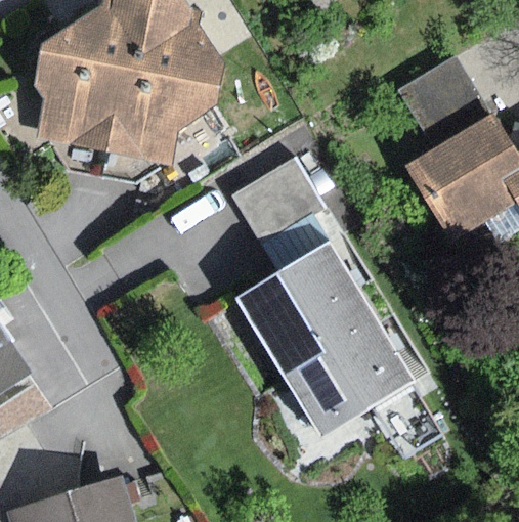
[(99,0),(98,6),(41,45),(33,84),(41,95),(33,137),(102,150),(118,67),(140,72),(154,0),(99,0)]
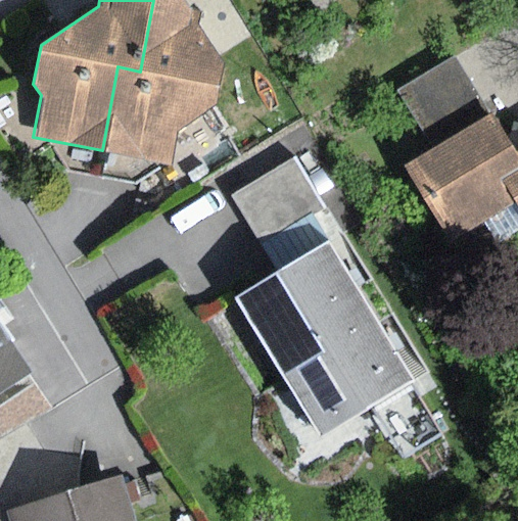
[(153,0),(140,72),(118,66),(102,150),(167,162),(173,132),(216,106),(224,66),(196,28),(198,9),(186,8),(180,0),(153,0)]
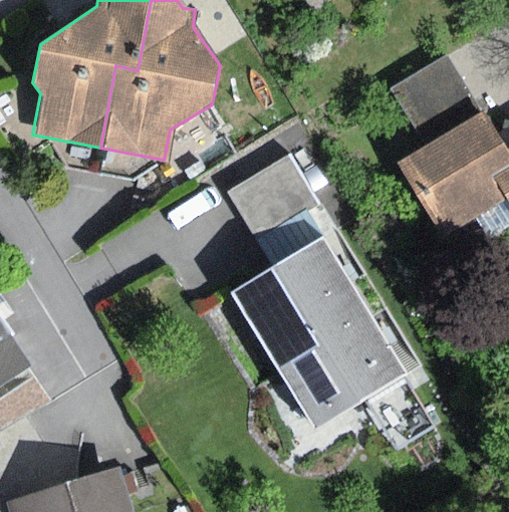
[(388,86),(421,141),(477,106),(444,52),(388,86)]
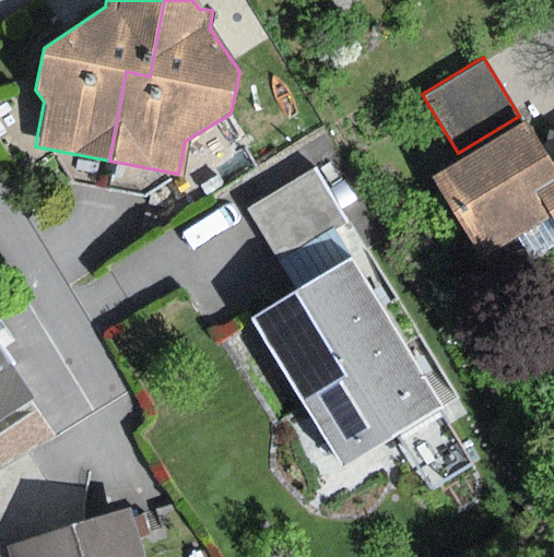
[(458,153),(427,172),(479,256),(547,213),(553,223),(553,158),(547,163),(519,116),(458,153)]
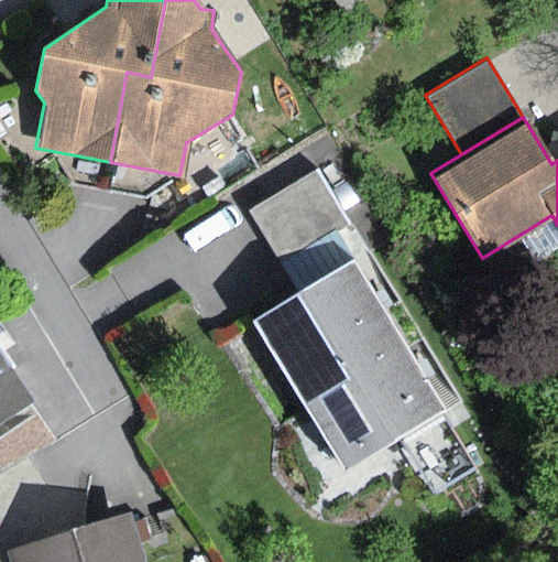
[(315,170),(245,209),(277,266),(347,226),(315,170)]
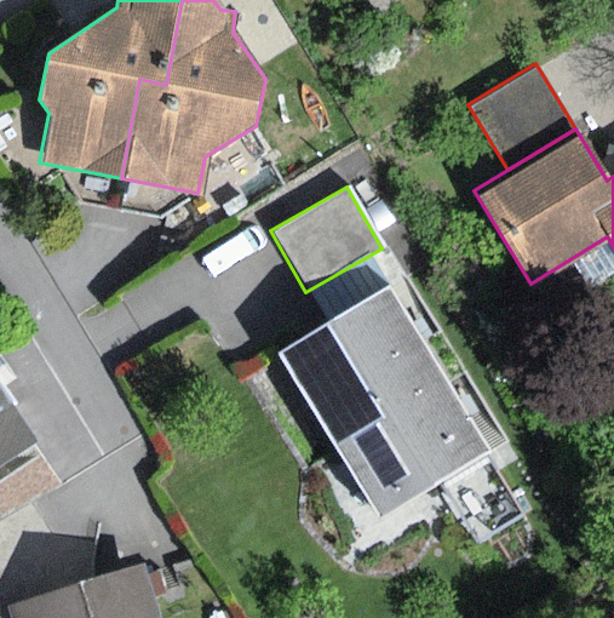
[(389,284),(276,353),(378,516),(491,447),(389,284)]
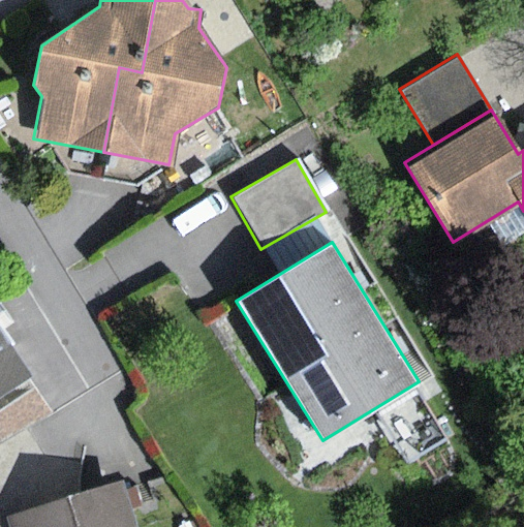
[(0,397),(31,376),(0,330),(0,397)]
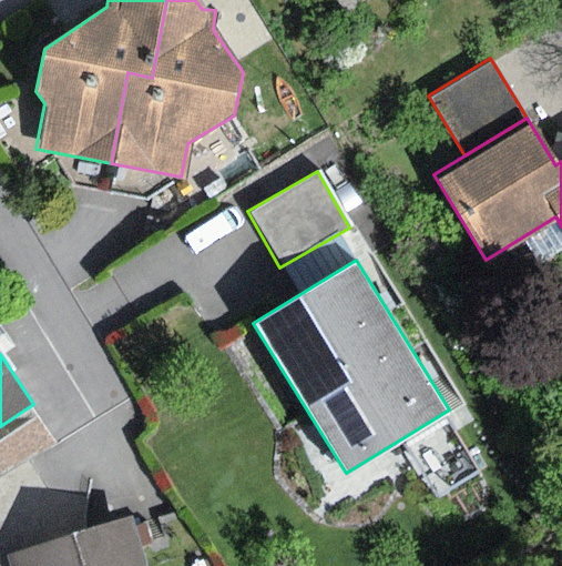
[(143,565),(130,516),(4,551),(9,565),(143,565)]
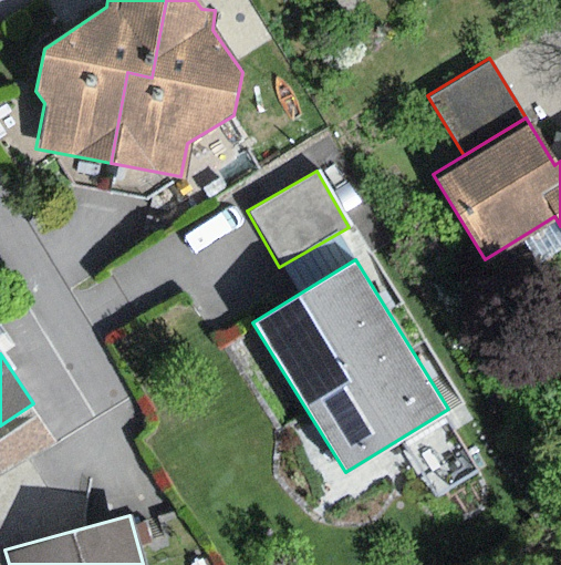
All buildings are outlined.
